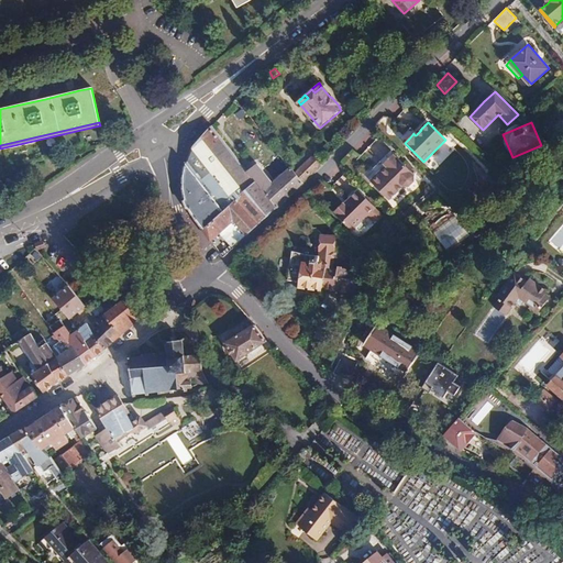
[(244,152),(236,157),(217,133),(212,127),(202,138),(192,148),(187,163),(184,177),(184,187),(186,198),(189,209),(196,219),(203,229),(202,230),(211,242),(230,223),(234,221),(239,225),(241,229),(247,235),(277,208),(264,191),(244,167),(252,162),(244,152)]
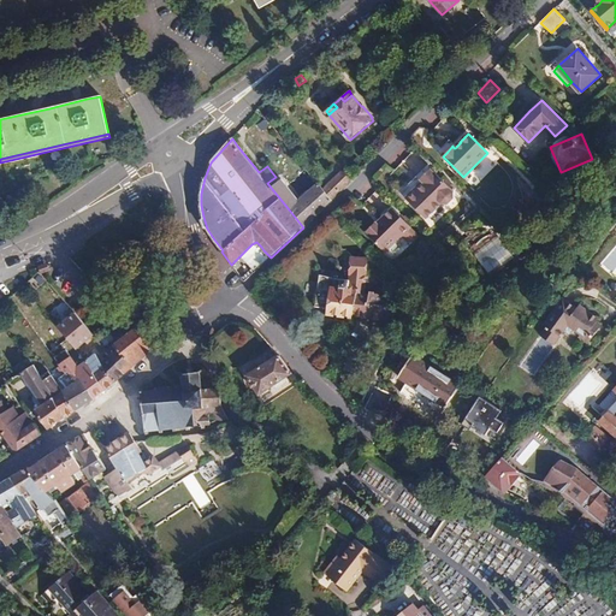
[(246,140),(237,146),(259,172),(267,166),(246,140)]
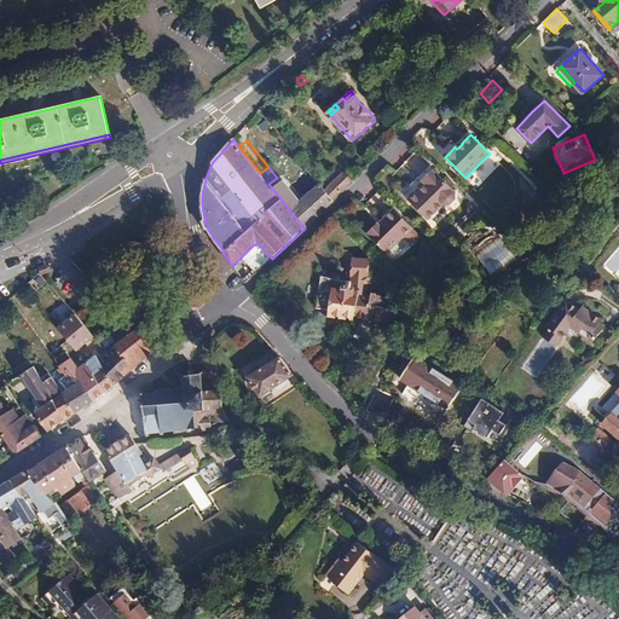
[(414,194),(408,200),(429,220),(444,204),(451,204),(456,200),(456,194),(457,192),(438,173),(437,174),(433,169),(422,180),(424,181),(427,184),(418,192),(417,190),(414,194)]
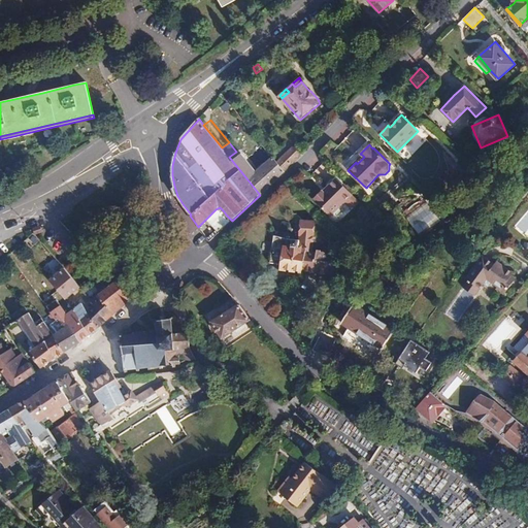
[(293,147),(277,162),(285,171),(301,155),(293,147)]
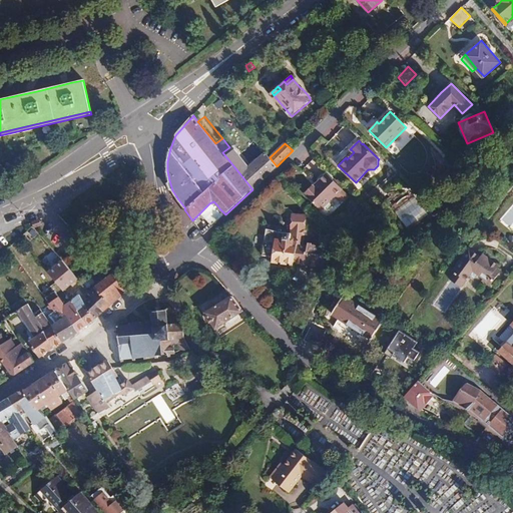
[(346,157),(347,159),(354,152),(352,150),(346,157)]
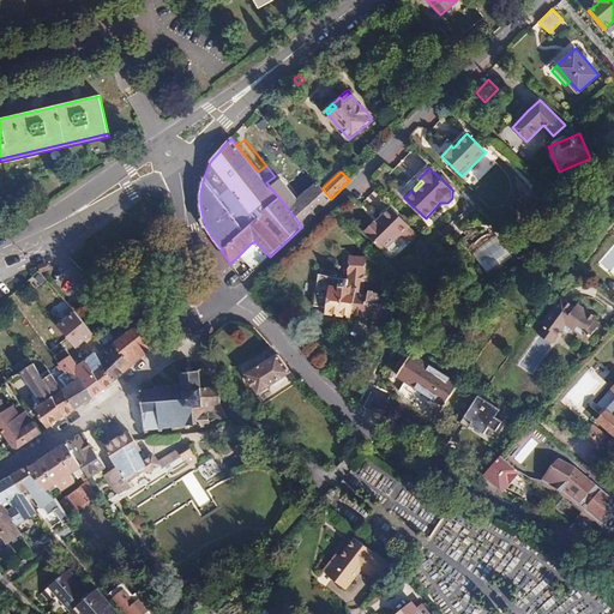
[(323,188),(318,182),(304,194),(288,209),(302,227),(331,199),(323,188)]
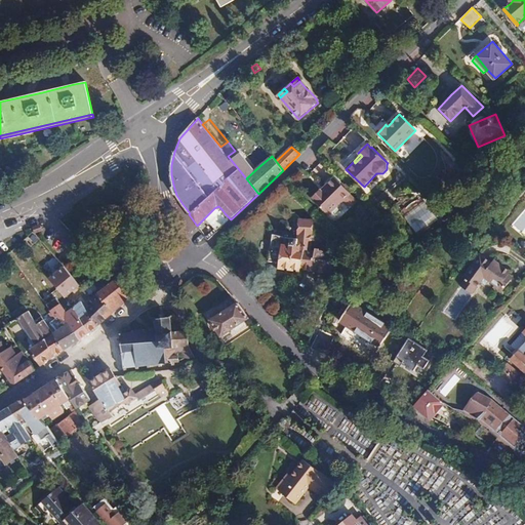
[(314,198),(313,199),(329,214),(351,193),(334,177),(330,180),(326,186),(327,187),(322,191),(321,190),(320,189),(313,197),(314,198)]
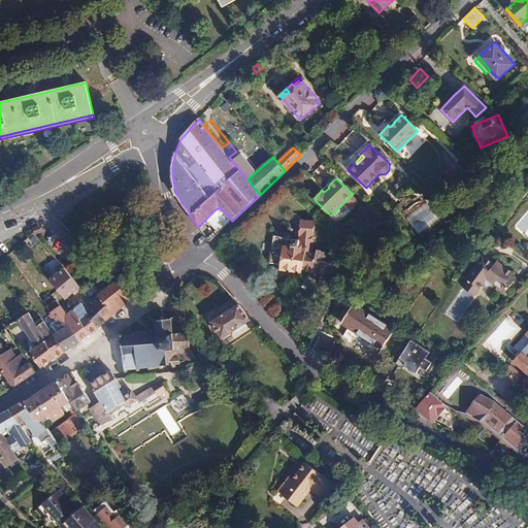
[(427,202),(407,217),(420,234),(439,220),(427,202)]
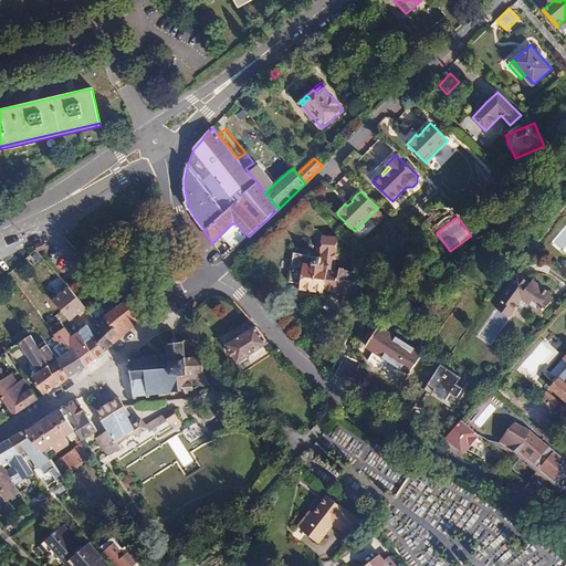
[(229,241),(234,249),(249,237),(242,230),(229,241)]
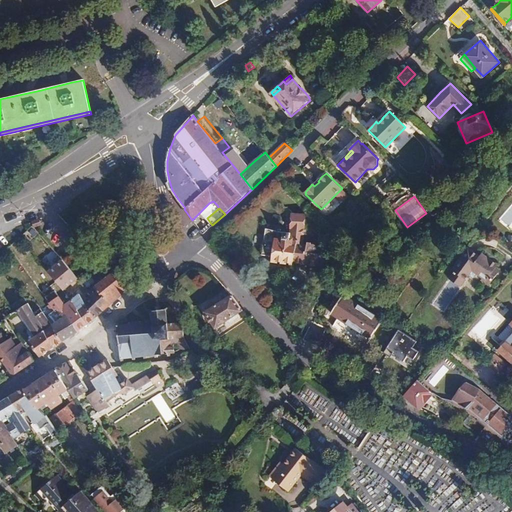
[(286,261),(293,263),(293,262),(295,243),(302,244),(306,215),(293,213),(290,233),(284,233),(266,229),(262,255),(275,257),(275,260),(286,261)]
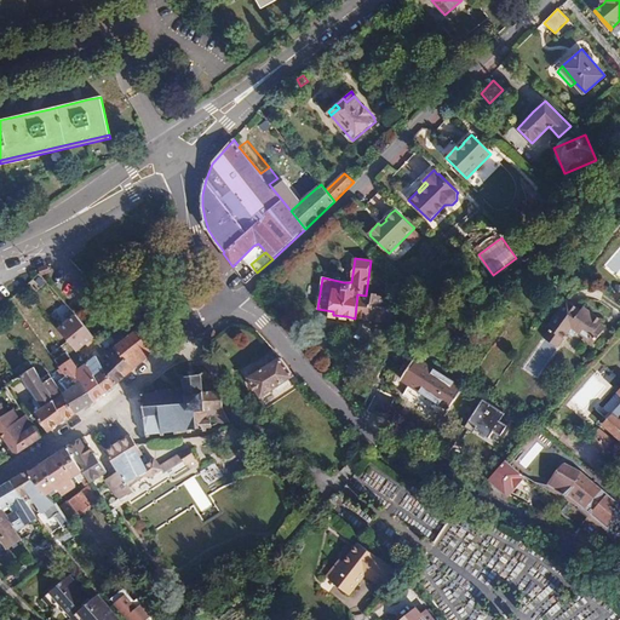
[(50,273),(47,265),(39,268),(42,275),(50,273)]
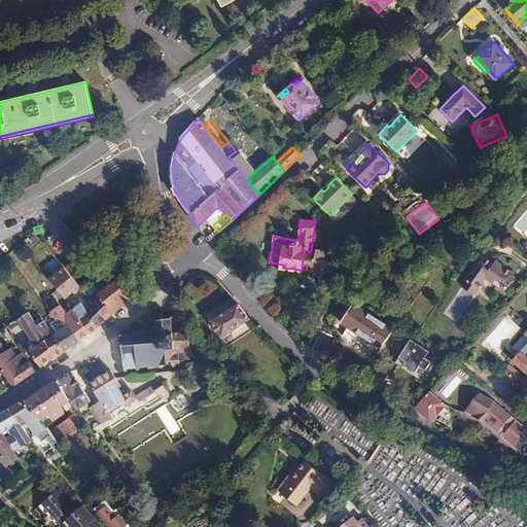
[(313,272),(327,273),(327,272),(337,273),(339,269),(340,253),(321,251),(321,249),(317,249),(316,252),(311,251),(304,250),(302,270),(313,272)]
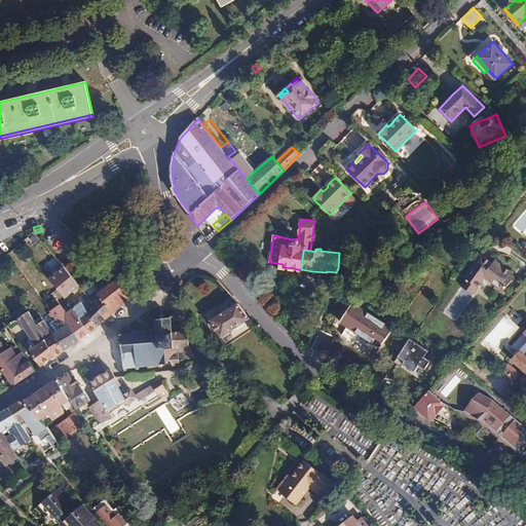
[(480,255),(464,276),(466,277),(461,285),(475,294),(482,284),(486,287),(490,280),(495,285),(494,288),(502,294),(510,284),(514,277),(506,273),(509,271),(493,261),(492,263),(480,255)]
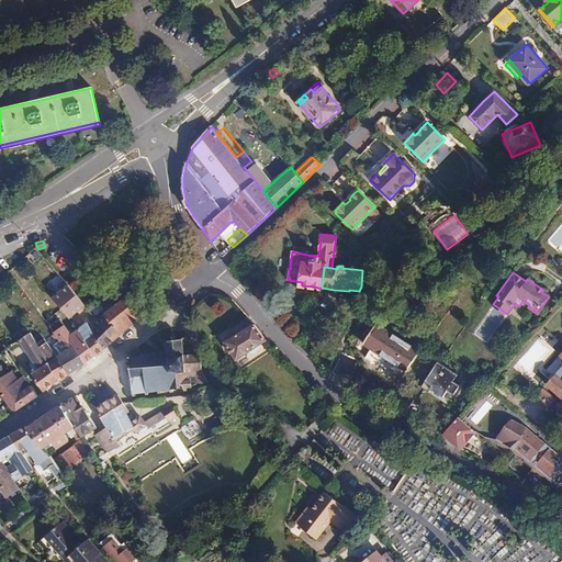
[(79,311),(86,306),(68,284),(59,292),(67,301),(59,305),(70,319),(79,311)]
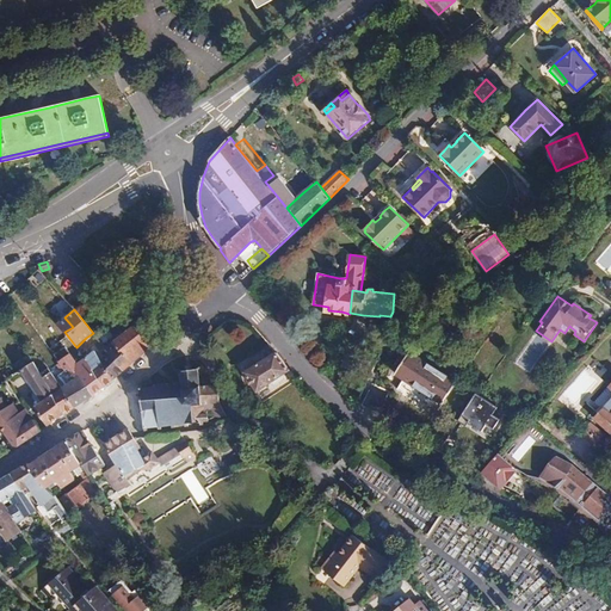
[(16,315),(13,310),(5,315),(8,320),(16,315)]
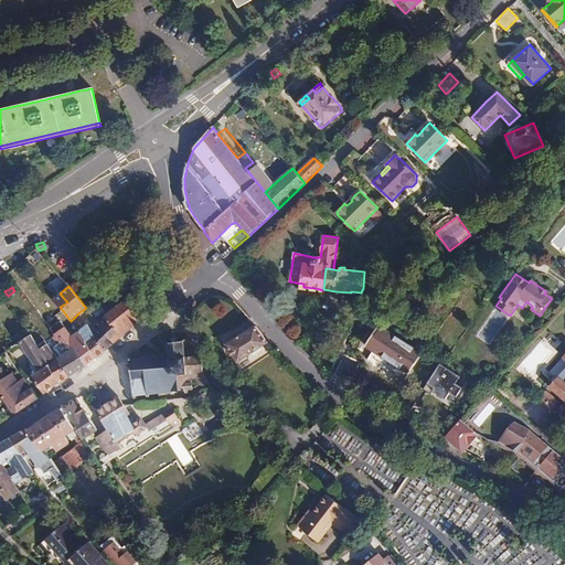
[(121,337),(145,318),(126,299),(107,313),(99,304),(89,311),(100,326),(115,343),(121,337)]
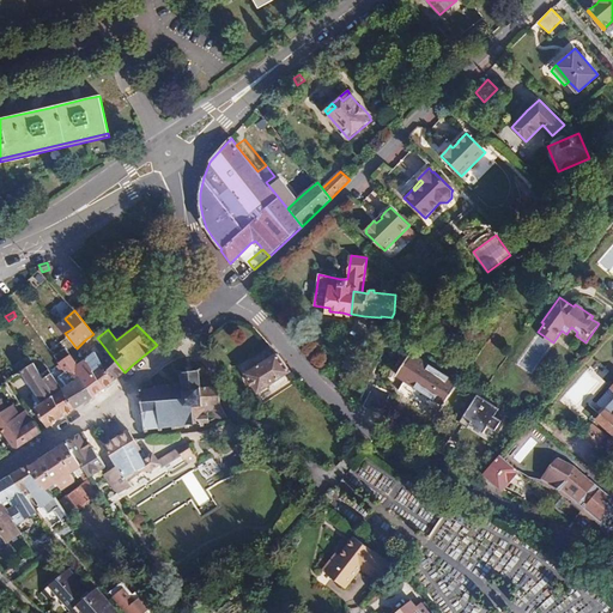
[(110,383),(115,380),(102,364),(103,364),(101,360),(95,352),(85,359),(105,388),(110,383)]
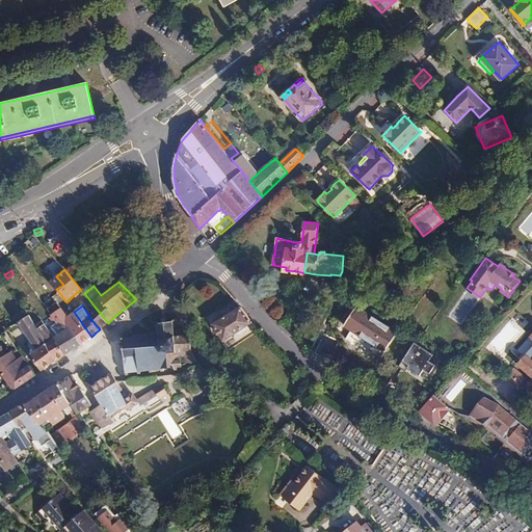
[(398,333),(356,306),(344,325),(370,342),(384,351),(398,333)]
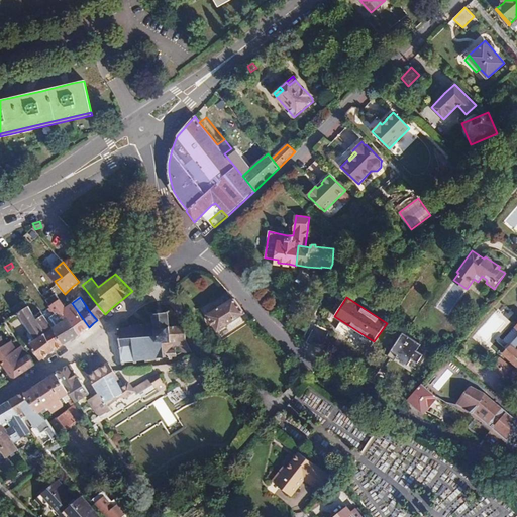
[(233,298),(207,315),(217,332),(244,313),(237,304),(233,298)]
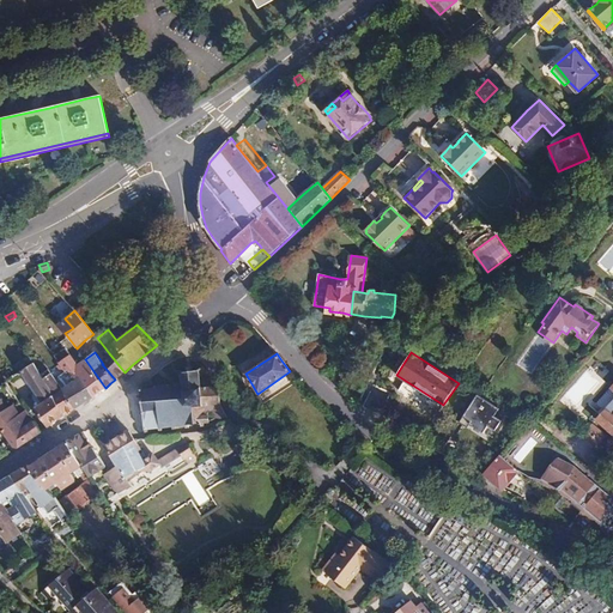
[(99,393),(105,388),(85,359),(77,366),(74,363),(72,366),(65,358),(55,365),(62,374),(68,370),(76,380),(80,377),(93,396),(99,393)]
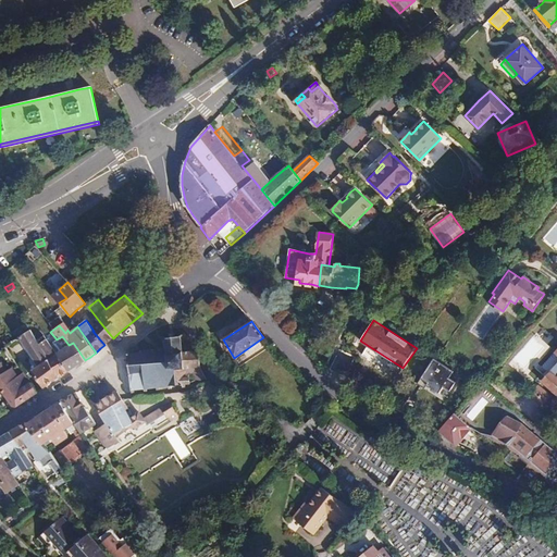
[(52,382),(60,376),(48,360),(49,359),(36,339),(31,330),(20,337),(38,366),(32,371),(44,388),(52,382)]
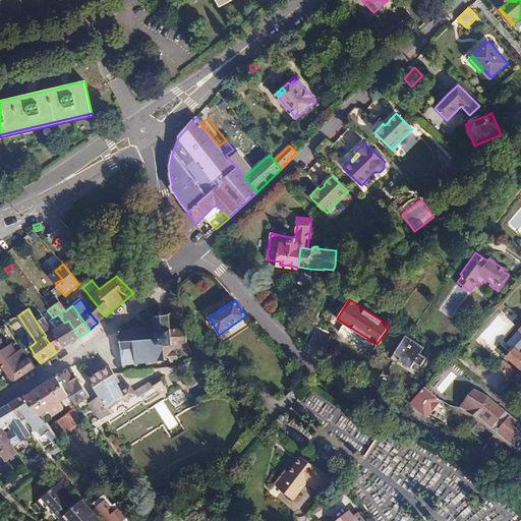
[(60,350),(64,347),(53,331),(49,324),(41,313),(34,317),(46,336),(45,337),(56,352),(60,350)]
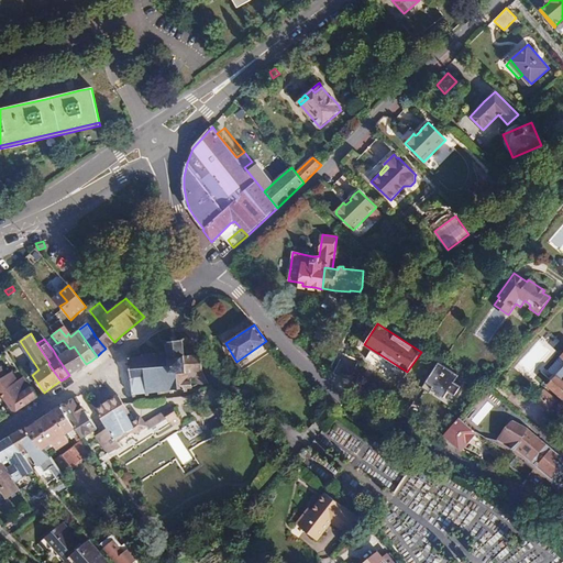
[(78,370),(86,364),(74,346),(69,349),(63,340),(57,343),(53,346),(61,355),(57,357),(69,375),(78,370)]
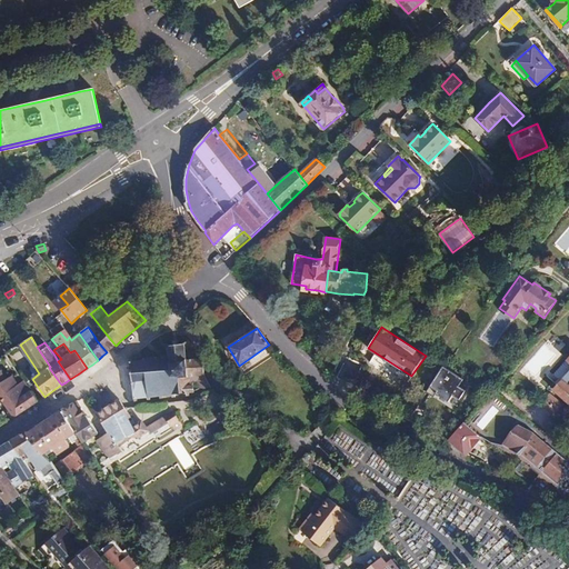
[(130,361),(133,399),(175,393),(176,399),(187,398),(187,392),(193,392),(193,386),(190,386),(190,382),(197,381),(200,389),(203,390),(211,387),(205,376),(203,359),(197,359),(196,353),(186,355),(185,345),(168,346),(169,358),(130,361)]
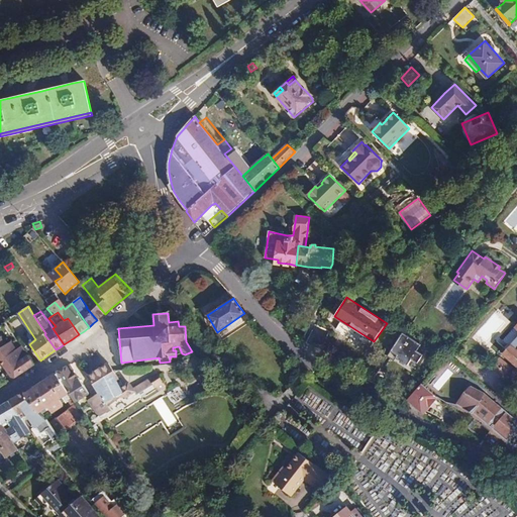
[(330,331),(315,324),(306,342),(320,350),(330,331)]
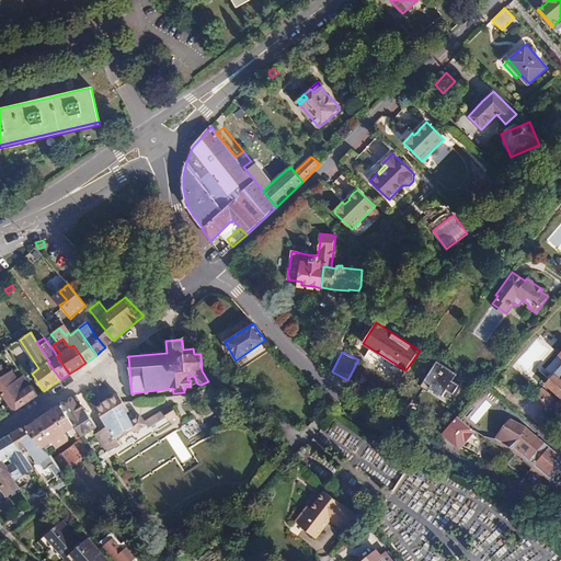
[(560,353),(559,355),(546,369),(550,374),(546,378),(549,380),(546,384),(560,397),(560,353)]
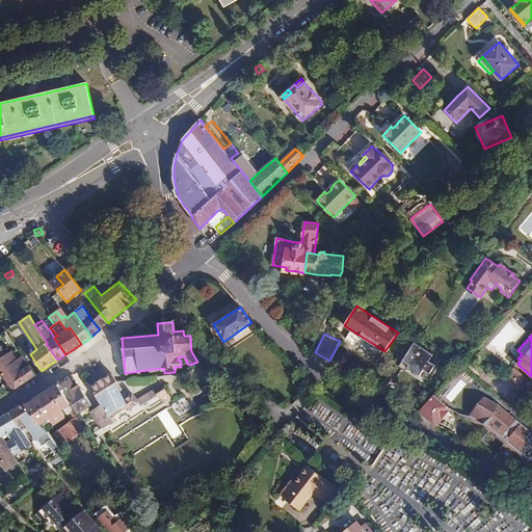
[(36,375),(23,355),(18,360),(11,351),(6,354),(1,346),(0,347),(0,371),(14,390),(21,384),(36,375)]
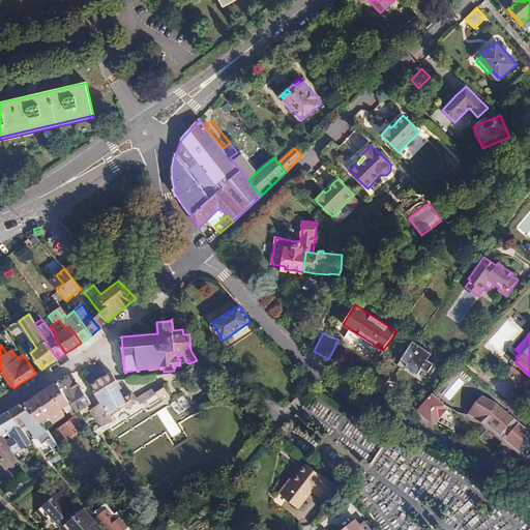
[(435,356),(418,346),(407,362),(413,365),(411,369),(422,375),(425,371),(431,374),(436,365),(431,362),(435,356)]
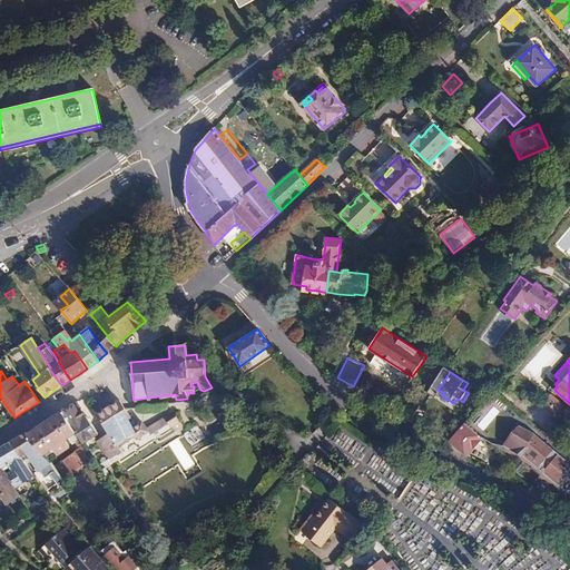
[(97,414),(109,433),(119,448),(137,434),(140,438),(149,431),(143,422),(134,428),(129,421),(131,419),(120,400),(108,406),(97,414)]
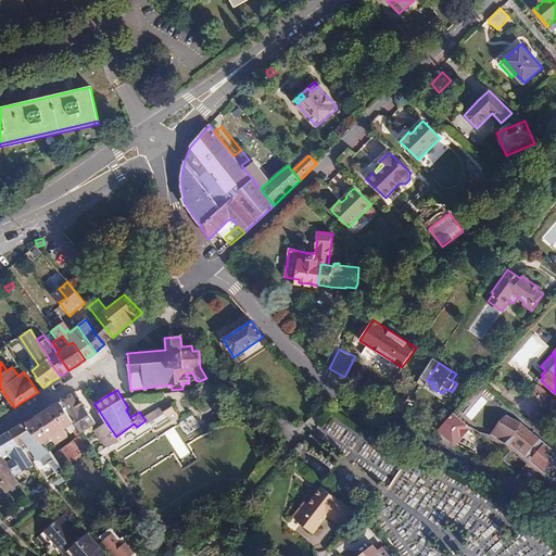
[(73,393),(60,400),(61,401),(80,432),(96,424),(88,412),(84,406),(76,392),(73,393)]
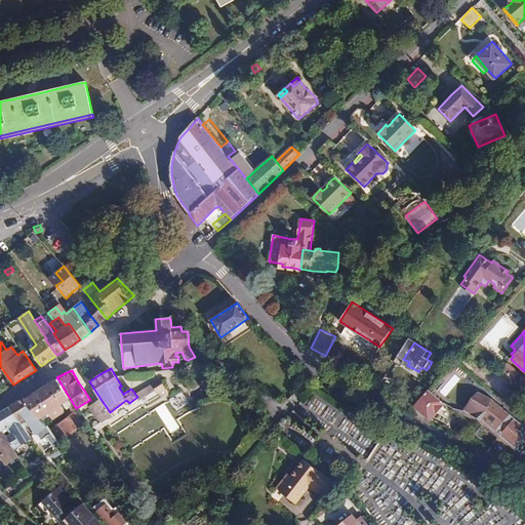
[(0,392),(11,386),(6,378),(0,381),(0,392)]
